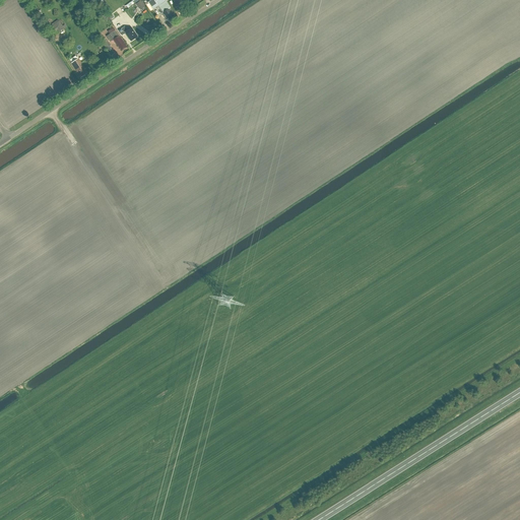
[(138,0),(132,0),(125,5),(128,8),(139,0),(138,0)]
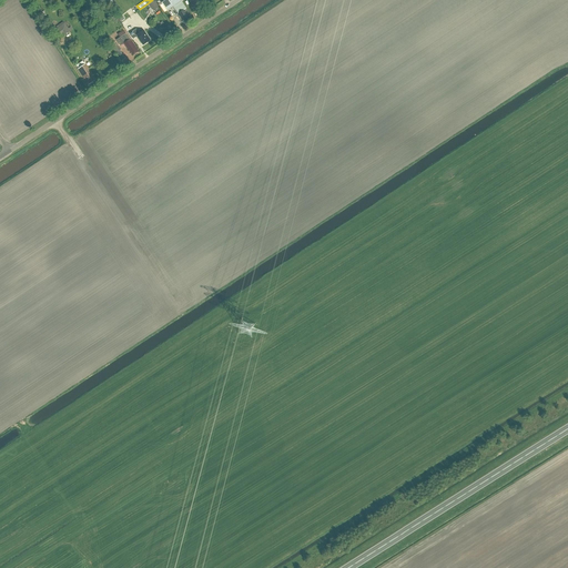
[(164,0),(161,2),(166,10),(173,7),(180,17),(181,17),(184,21),(190,18),(184,10),(185,9),(180,0),(164,0)]
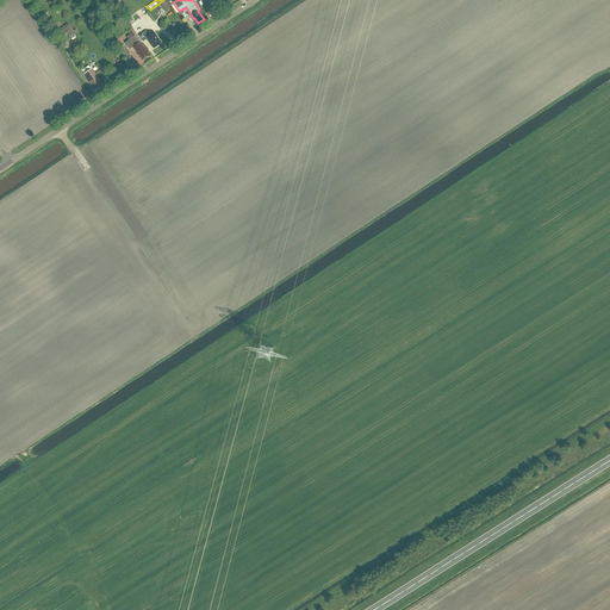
[(57,33),(61,39),(68,36),(69,38),(75,35),(69,25),(57,33)]
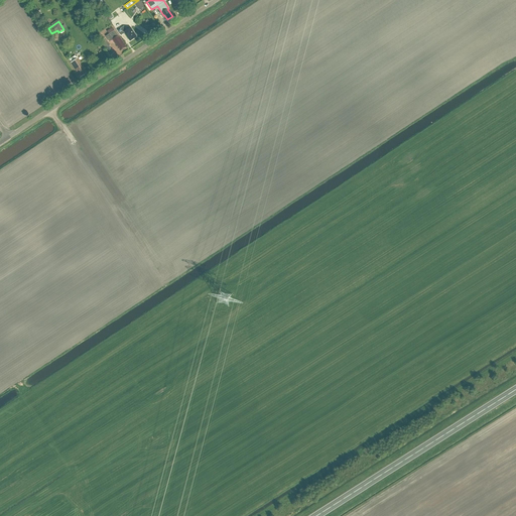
[(126,30),(124,26),(118,30),(121,35),(124,33),(130,41),(136,36),(130,27),(126,30)]
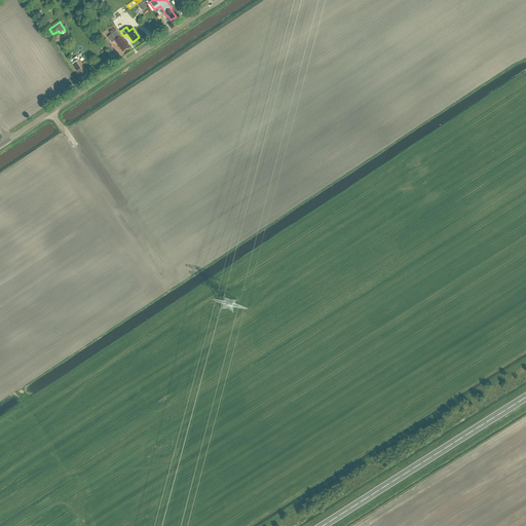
[(108,37),(112,42),(115,40),(119,46),(120,46),(122,50),(127,47),(116,31),(108,37)]
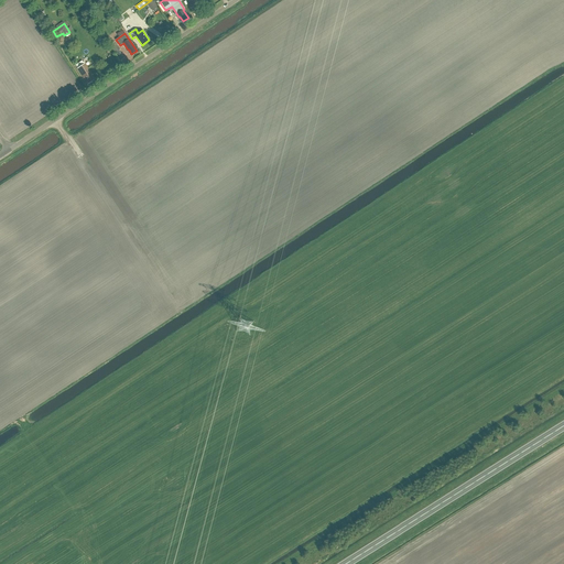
[(116,53),(120,50),(115,42),(110,45),(116,53)]
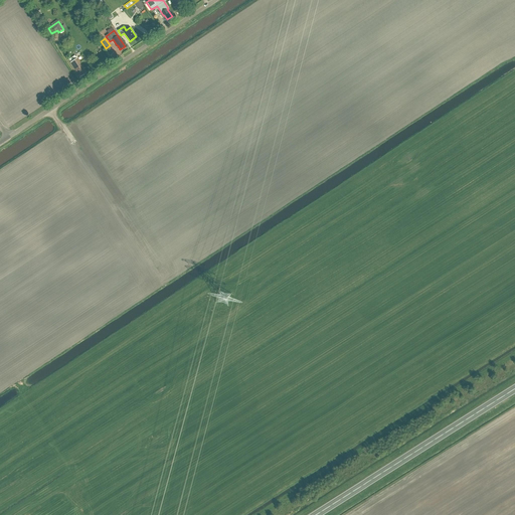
[(81,75),(87,72),(83,69),(84,68),(77,58),(71,62),(79,75),(80,74),(81,75)]
